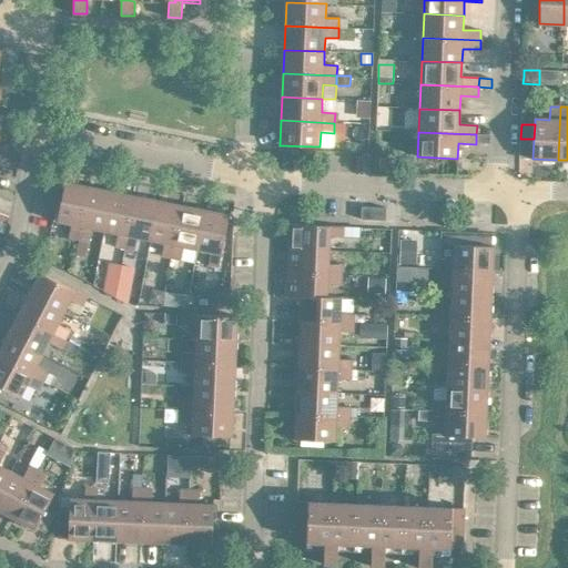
[(476,134),(476,144),(489,144),(489,135),(476,134)]
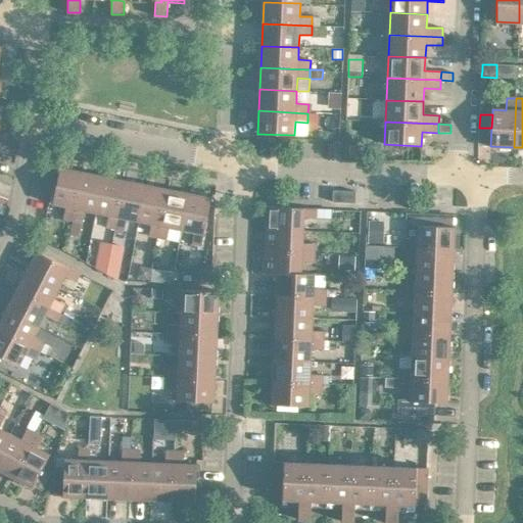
[(349,145),(348,158),(363,159),(364,146),(349,145)]
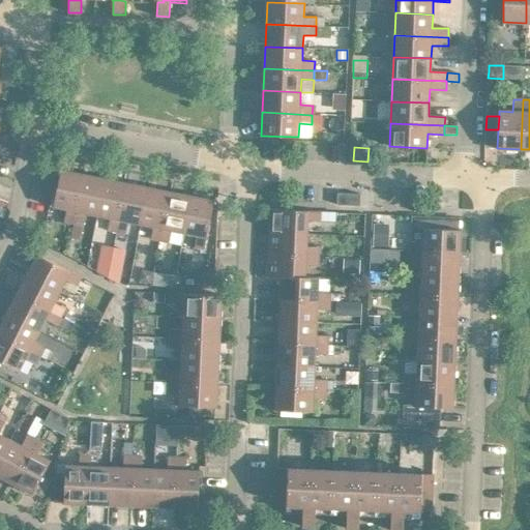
[(64,222),(74,223),(84,174),(61,170),(54,206),(67,209),(64,222)]
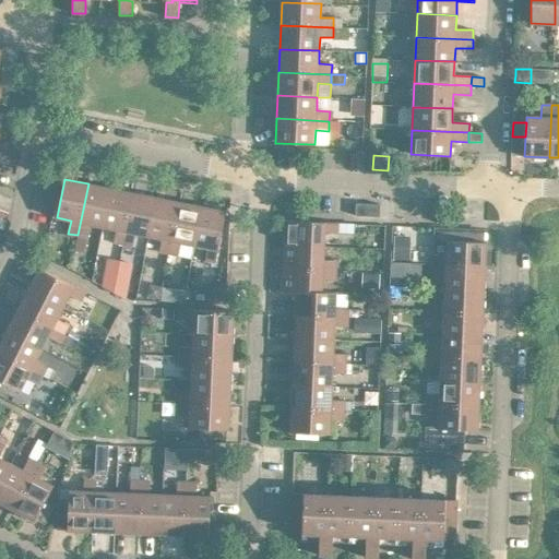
[(90,225),(103,227),(110,188),(88,183),(78,235),(87,237),(90,225)]
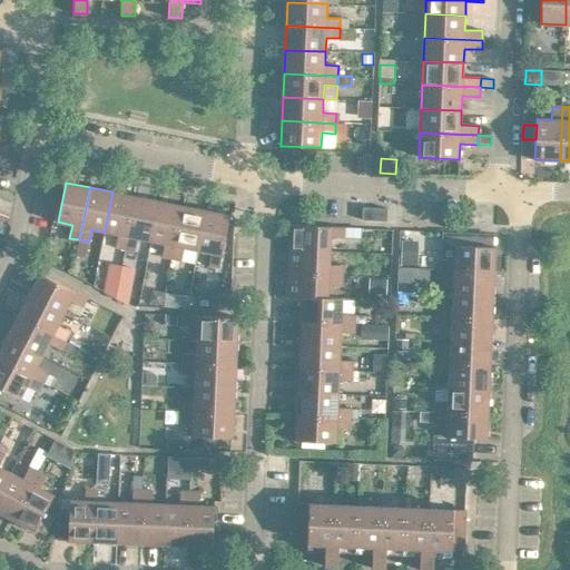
[(116,247),(126,249),(136,197),(112,192),(105,232),(118,234),(116,247)]
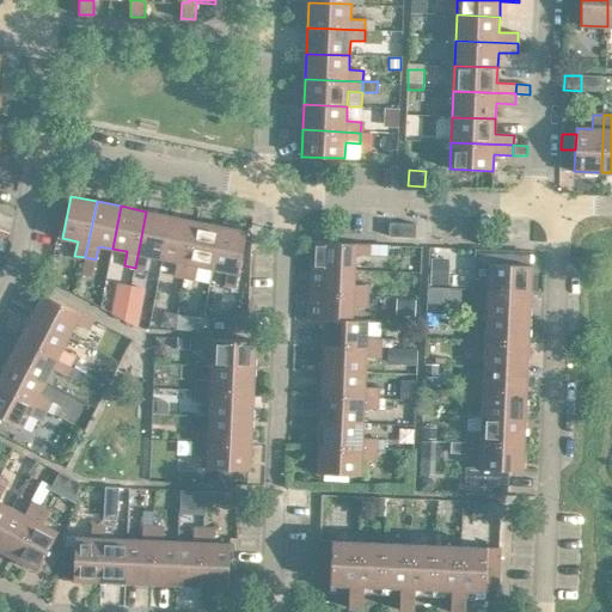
[(148,256),(163,258),(171,216),(146,212),(135,268),(146,270),(148,256)]
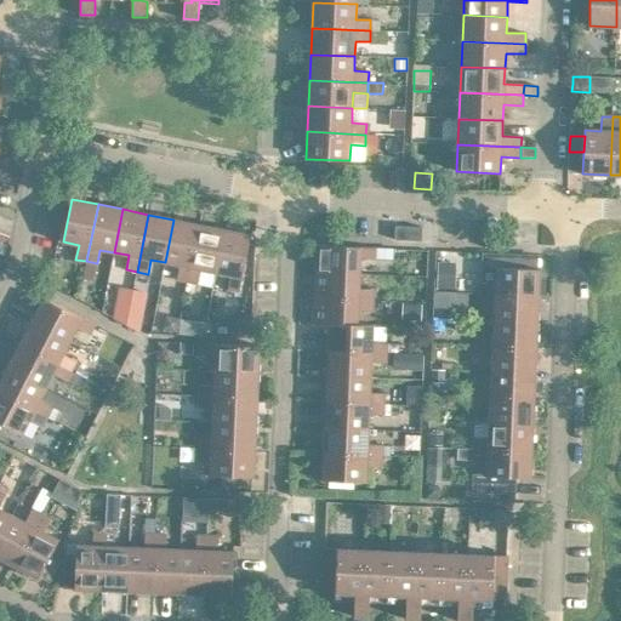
[(177,280),(188,281),(199,224),(174,220),(165,262),(180,266),(177,280)]
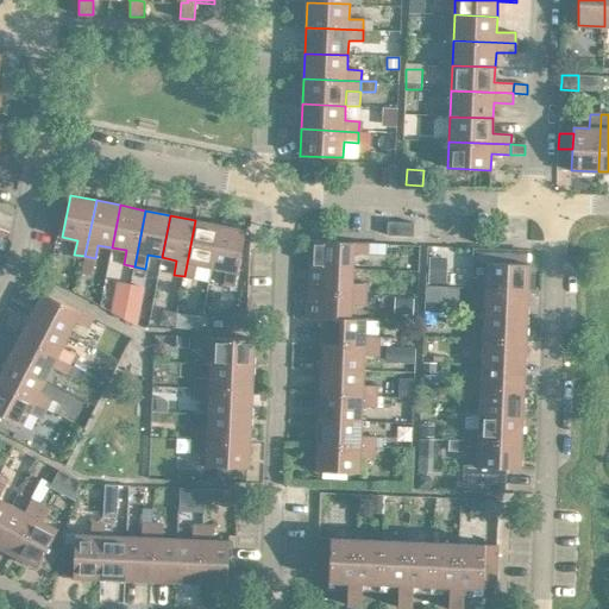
[(198,264),(212,268),(220,225),(195,220),(184,276),(194,278),(198,264)]
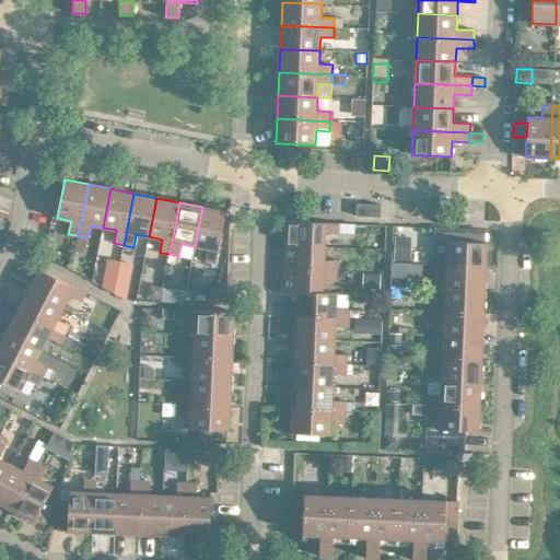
[(357,217),(381,218),(381,205),(357,203),(357,217)]
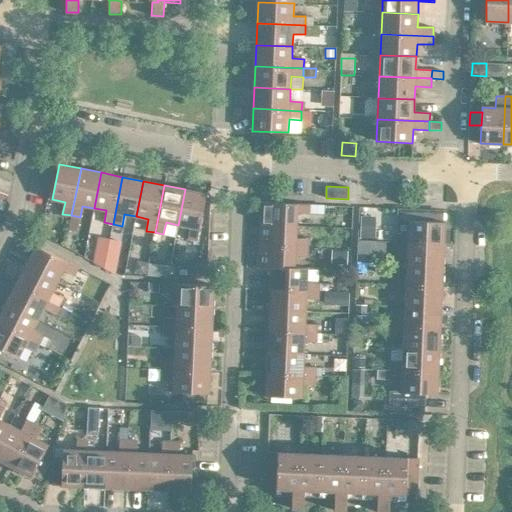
[(185,189),(178,225),(190,227),(188,239),(197,241),(207,194),(185,189)]
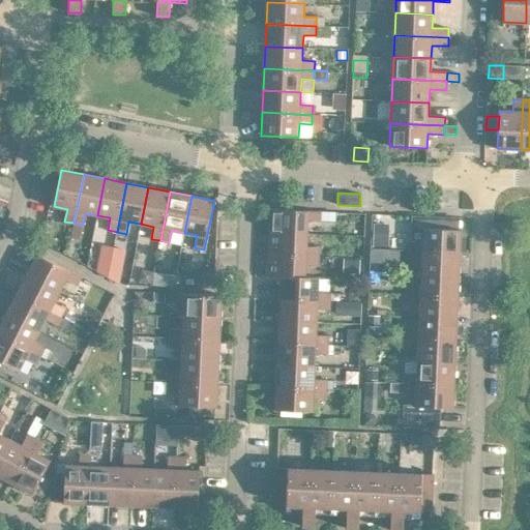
[(0,198),(0,207),(6,210),(9,202),(0,198)]
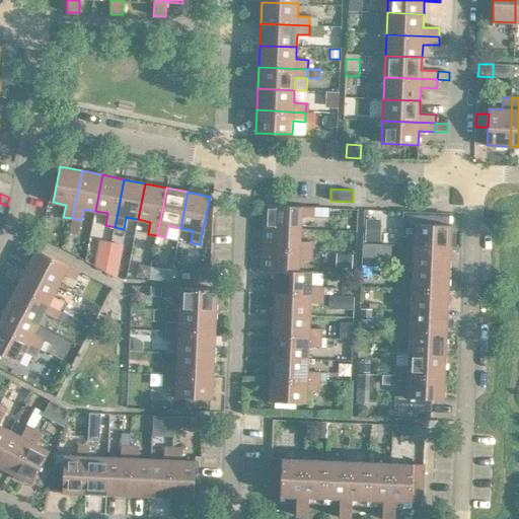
[(265,205),(264,227),(301,229),(301,216),(313,217),(313,207),(265,205)]
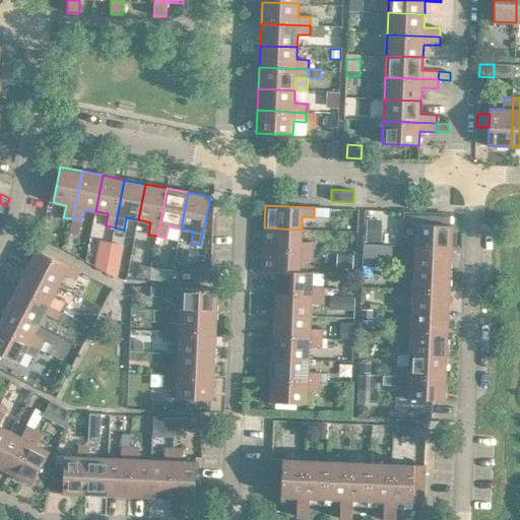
[(72,218),(69,233),(78,235),(81,220),(72,218)]
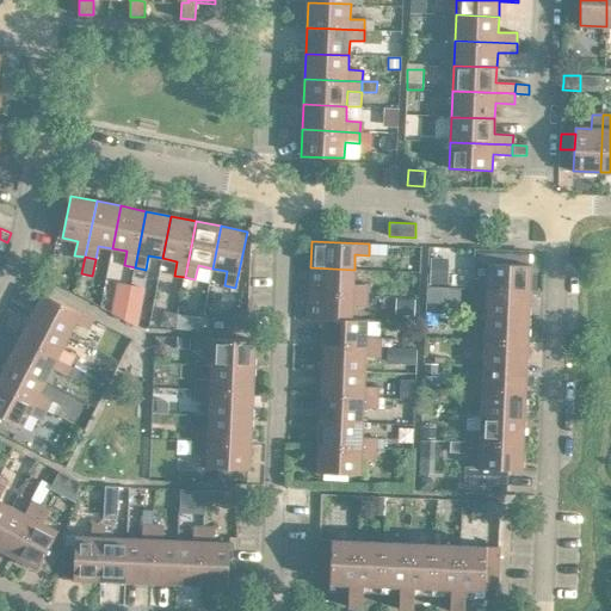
[(431,259),(431,283),(448,283),(448,260),(431,259)]
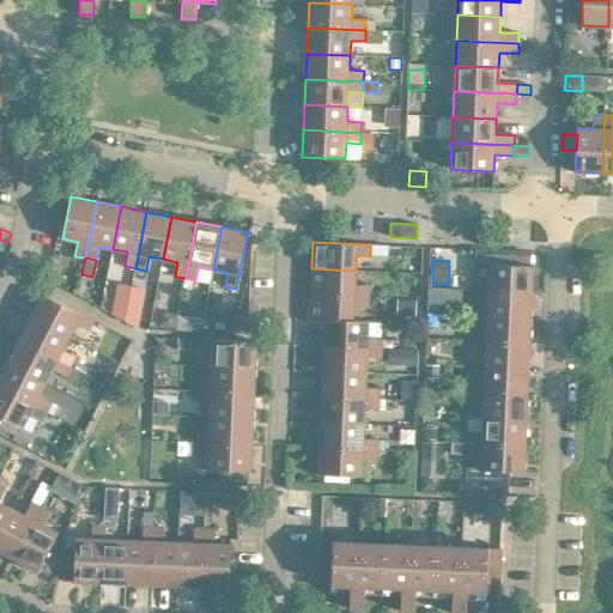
[(474,279),(474,290),(532,292),(533,266),(490,263),(489,280),(474,279)]
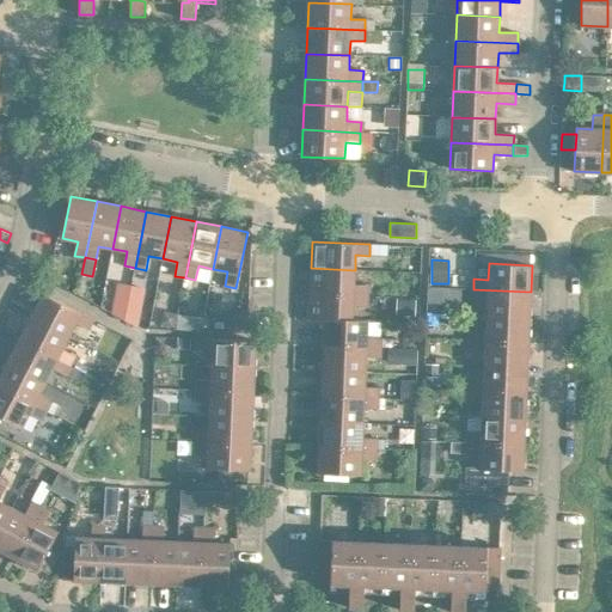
[(199,265),(195,280),(210,283),(213,269),(199,265)]
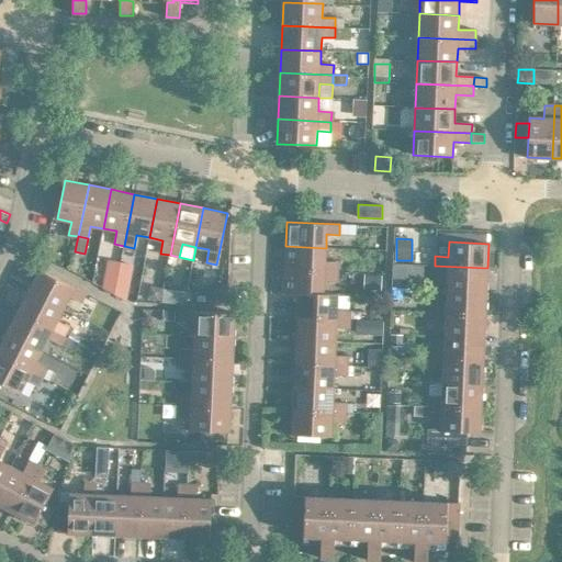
[(285,246),(284,270),(338,272),(338,262),(325,261),(326,248),(285,246)]
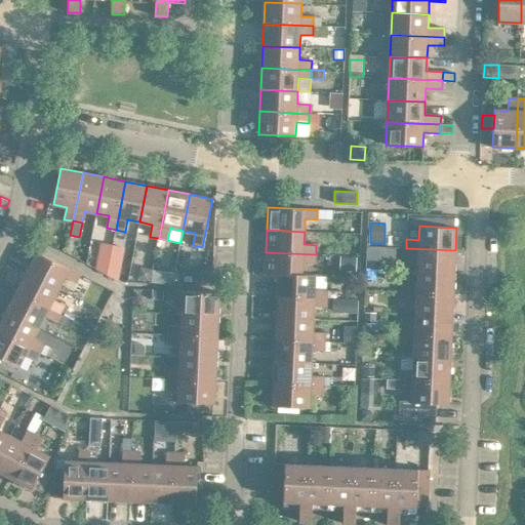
[(367,247),(367,260),(378,260),(378,248),(367,247)]
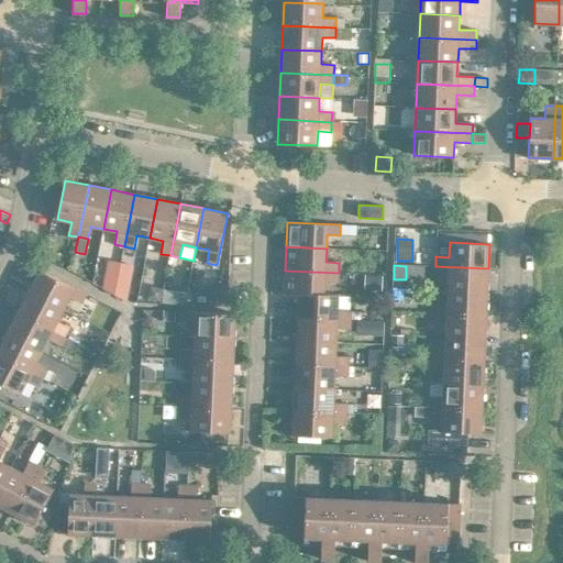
[(448,277),(448,290),(487,291),(488,268),(435,266),(434,276),(448,277)]
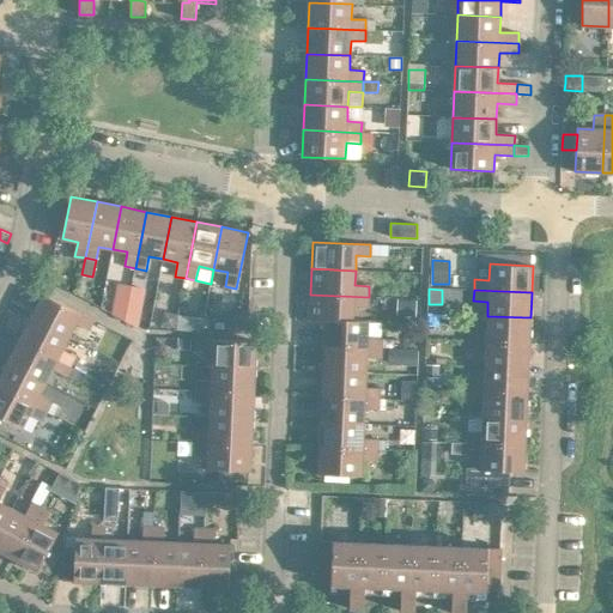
[(43,293),(30,317),(70,338),(76,323),(89,331),(95,320),(43,293)]
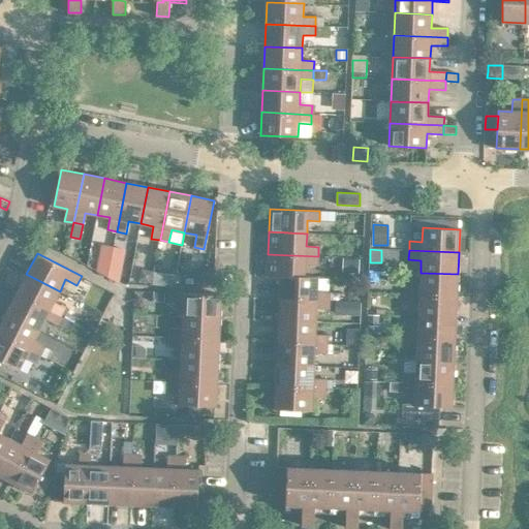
[(267,277),(280,278),(280,276),(305,277),(305,276),(305,265),(317,266),(318,256),(268,254),(267,277)]
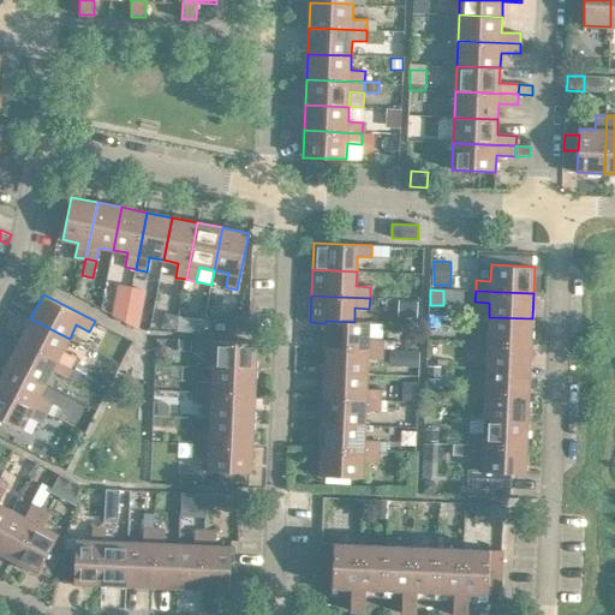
[(114,302),(112,315),(125,321),(129,305),(114,302)]
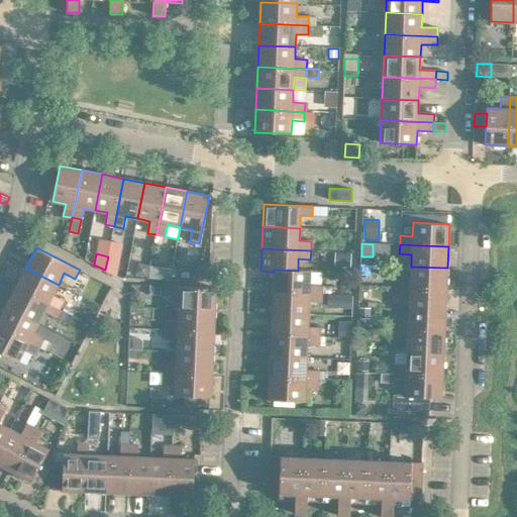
[(337,254),(337,267),(350,267),(351,254),(337,254)]
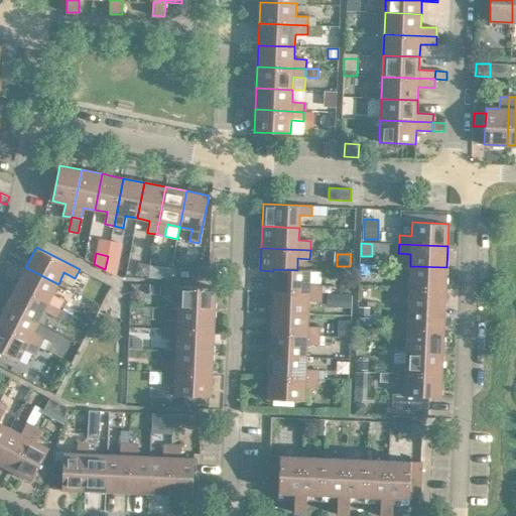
[(108,256),(105,269),(116,275),(120,258),(108,256)]
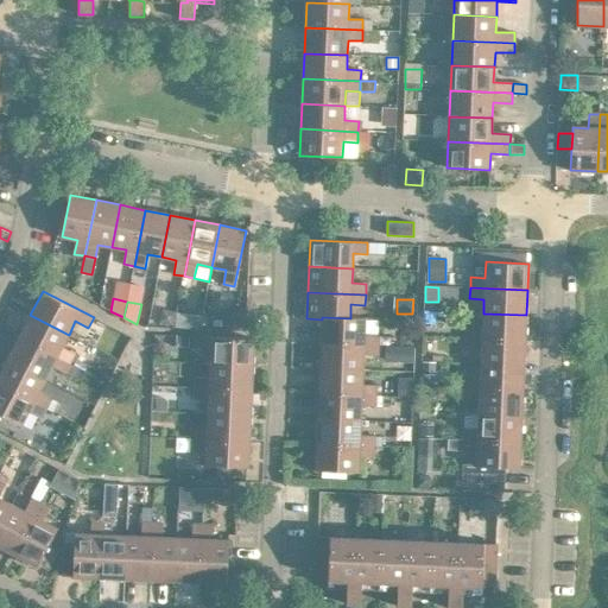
[(163,310),(160,322),(172,325),(176,314),(163,310)]
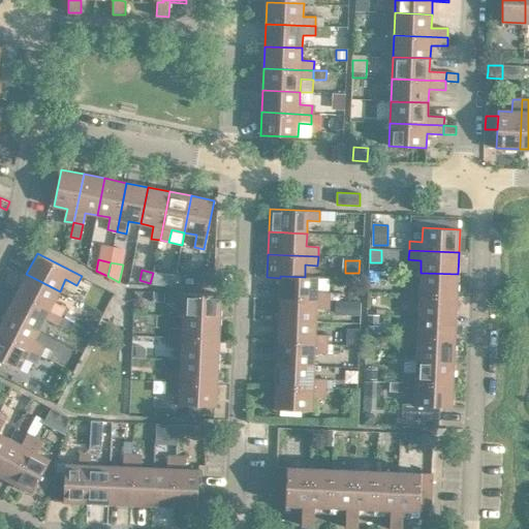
[(153,273),(153,285),(165,286),(165,273),(153,273)]
